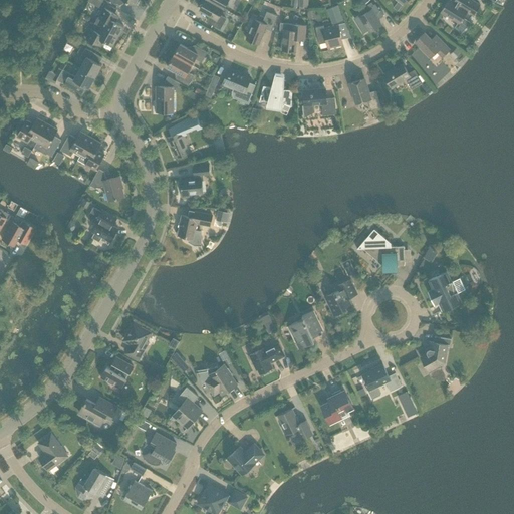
[(224,8),(209,0),(205,0),(200,9),(212,16),(208,23),(220,29),(226,19),(220,15),(224,8)]
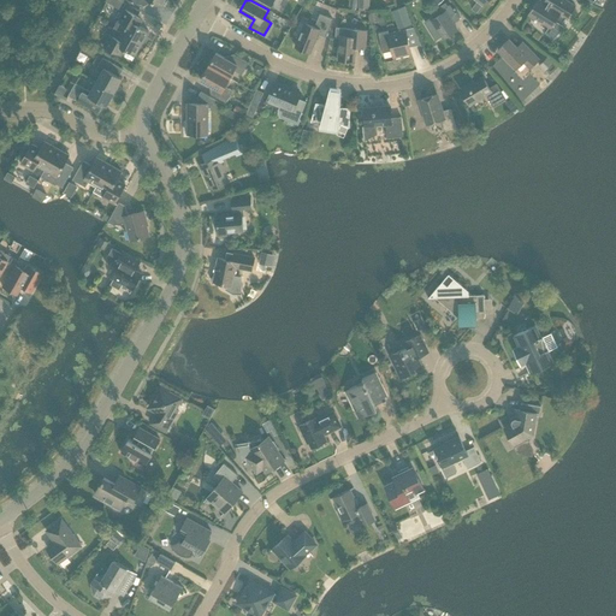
[(250,0),(268,10),(273,3),(279,6),(282,0),(250,0)]
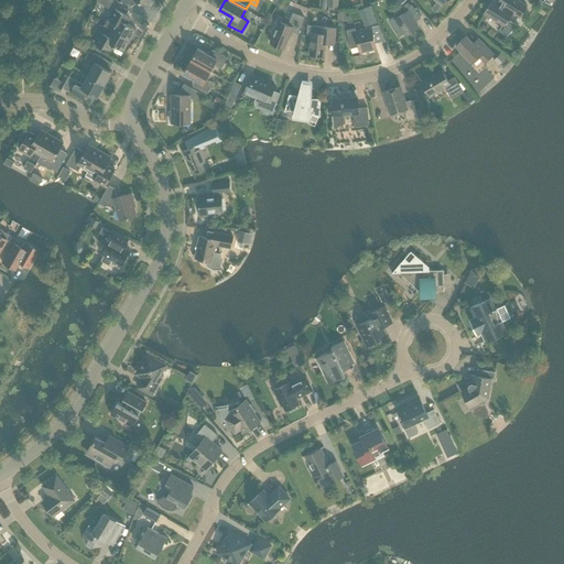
[(511,10),(513,7),(523,12),(527,6),(518,0),(499,0),(498,2),(495,0),(491,0),(484,13),(503,25),(500,30),(508,35),(517,25),(508,20),(513,11),(511,10)]
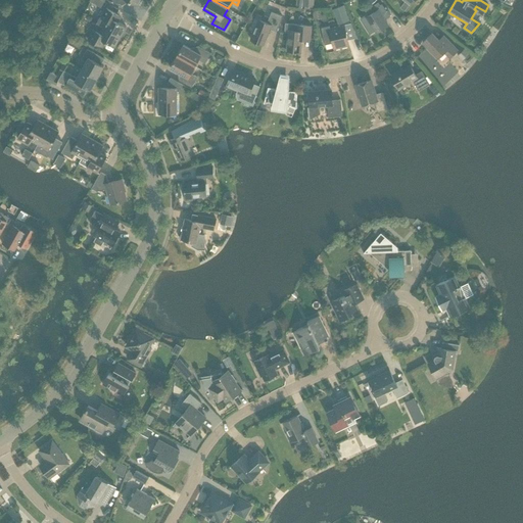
[(385,20),(390,16),(382,4),(377,7),(378,9),(367,16),(377,33),(388,26),(385,20)]
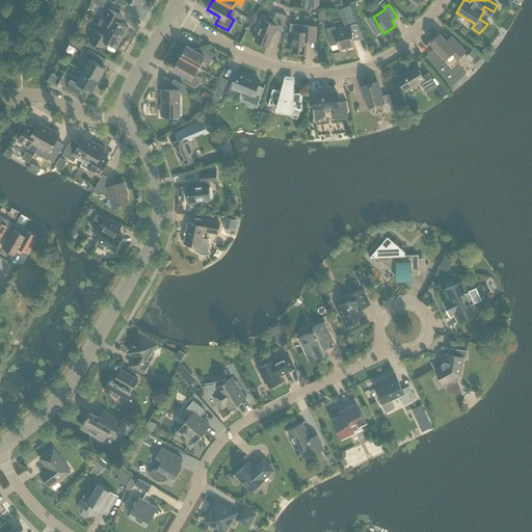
[(355,19),(350,5),(343,8),(347,22),(355,19)]
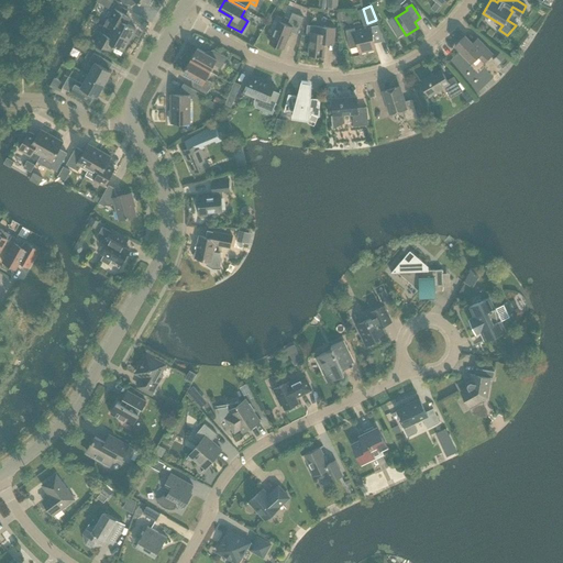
[(113,9),(105,25),(130,40),(136,29),(127,24),(131,18),(113,9)]
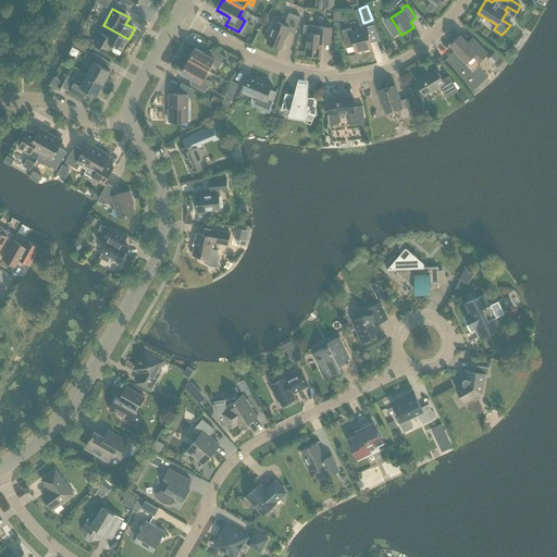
[(267,42),(281,48),(287,31),(295,34),(300,17),(289,13),(284,25),(275,21),(267,42)]
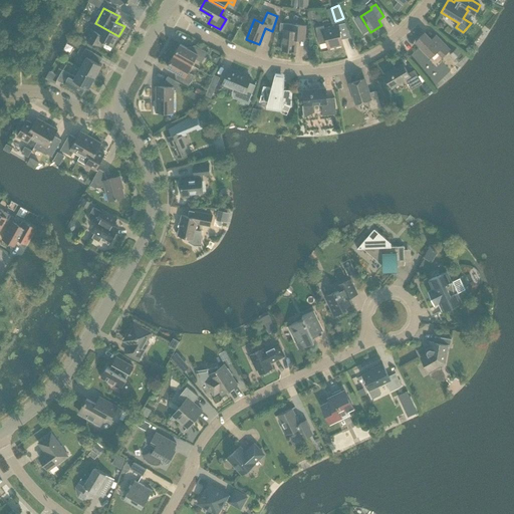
[(95,23),(86,38),(97,45),(100,39),(112,46),(118,36),(95,23)]
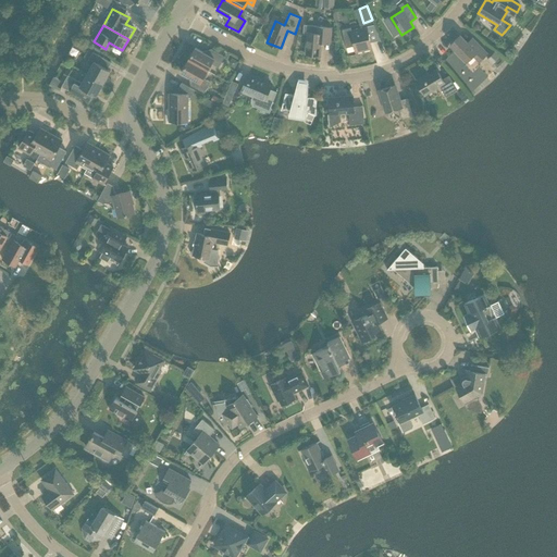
[(331,40),(332,27),(317,26),(316,33),(307,33),(306,54),(321,56),(322,40),(331,40)]
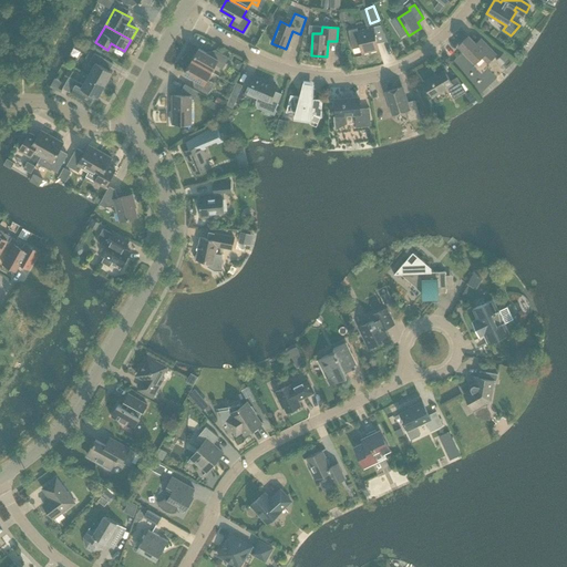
[(362,53),(379,49),(373,28),(358,31),(362,53)]
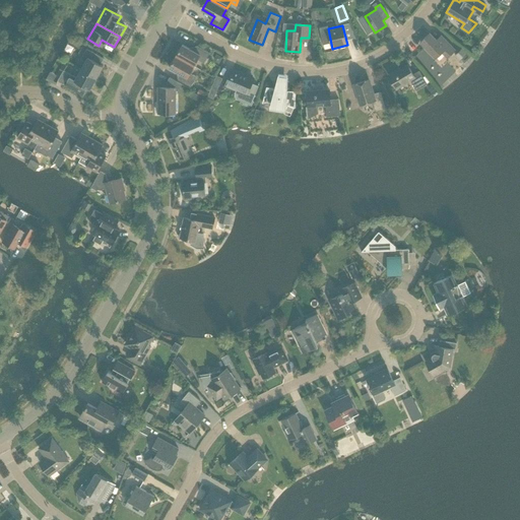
[(447,58),(455,50),(444,39),(440,43),(430,33),(420,42),(436,58),(442,52),(447,58)]
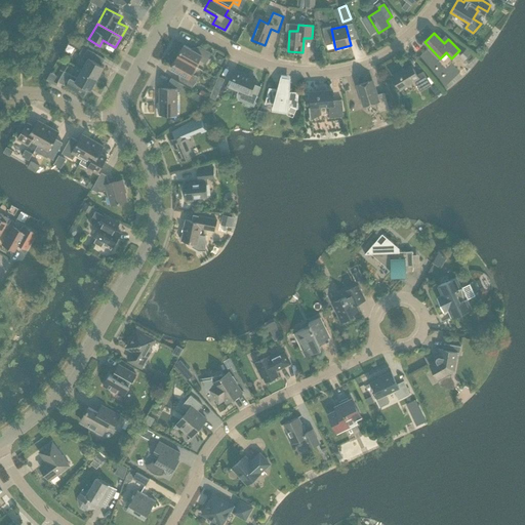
[(177,56),(196,67),(200,59),(206,64),(212,53),(199,46),(196,51),(184,45),(177,56)]
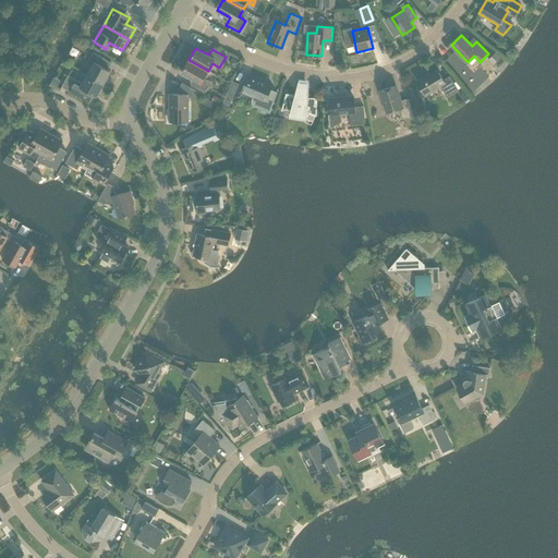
[(501,57),(496,50),(487,59),(494,64),(501,57)]
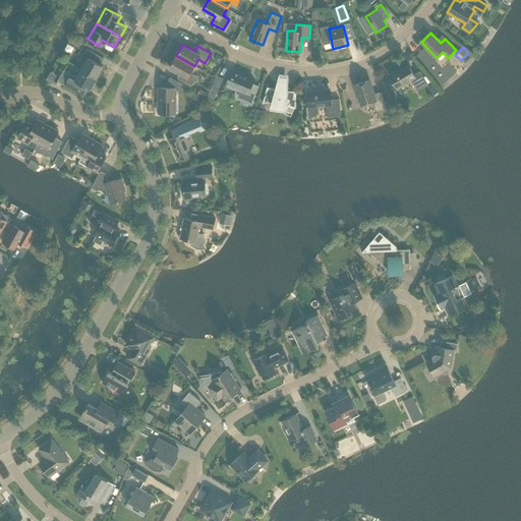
[(87,61),(81,69),(97,77),(103,66),(101,65),(104,59),(87,49),(81,58),(87,61)]
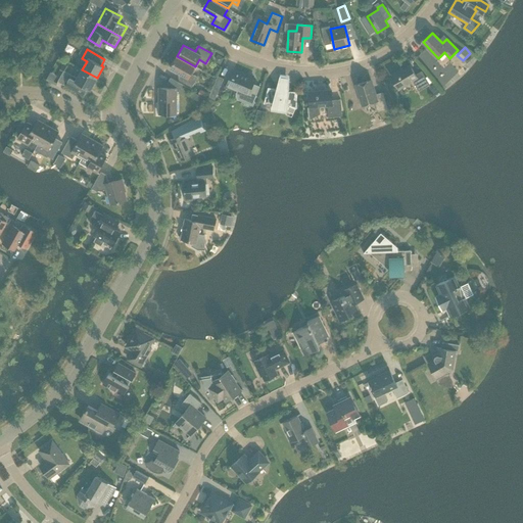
[(191,74),(195,66),(177,56),(171,67),(182,75),(179,80),(192,87),(197,77),(191,74)]
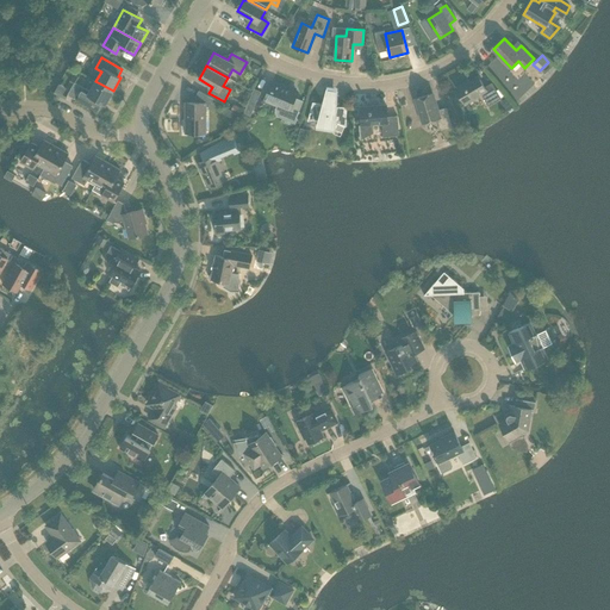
[(489,106),(502,98),(492,83),(485,87),(478,76),(466,83),(465,82),(455,88),(466,104),(481,94),(489,106)]
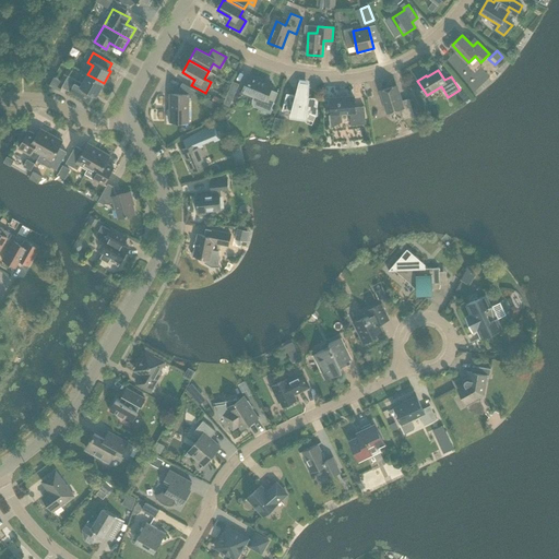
[(278,93),(271,90),(273,85),(249,75),(249,76),(240,72),(236,81),(245,85),(242,92),(253,96),(252,100),(253,106),(271,114),(272,108),(278,93)]
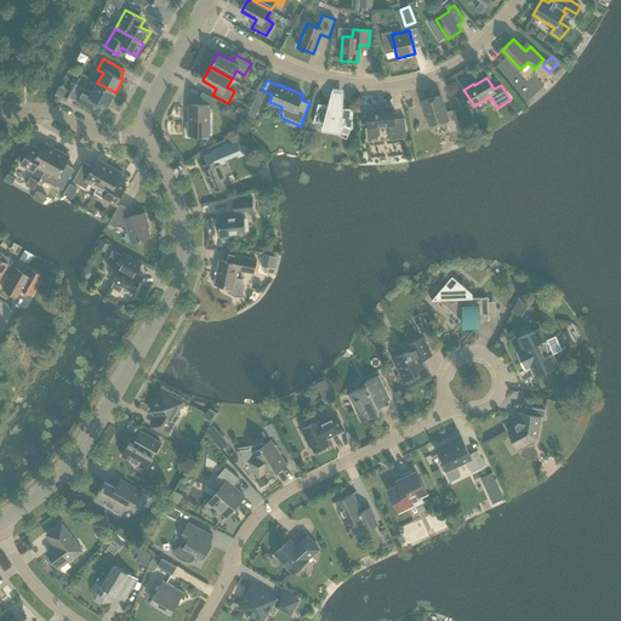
[(115,93),(115,92),(97,83),(91,92),(77,84),(69,96),(100,114),(104,104),(108,107),(112,100),(115,95),(117,95),(115,93)]
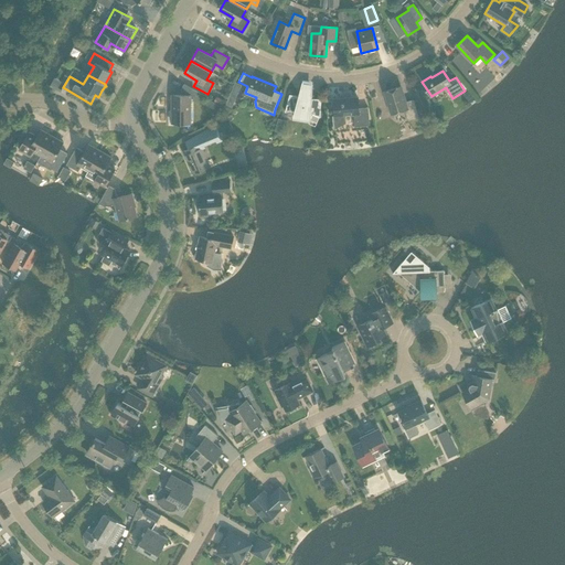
[(236,108),(242,85),(234,83),(228,106),(236,108)]
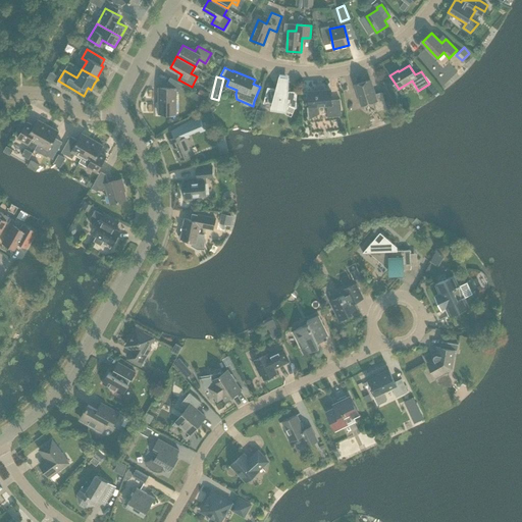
[(55,80),(51,77),(48,82),(56,86),(57,83),(54,82),(55,80)]
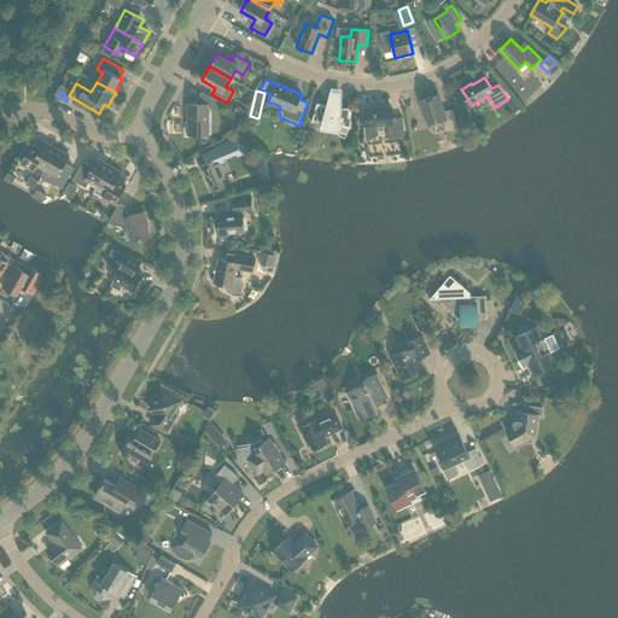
[(214,105),(216,100),(202,92),(198,98),(198,104),(188,104),(187,134),(209,135),(209,105),(214,105)]
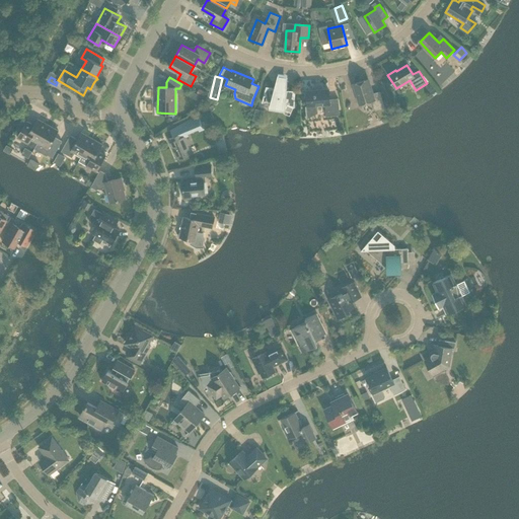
[(368,79),(354,84),(360,104),(372,101),(375,110),(384,107),(380,91),(373,93),(368,79)]
